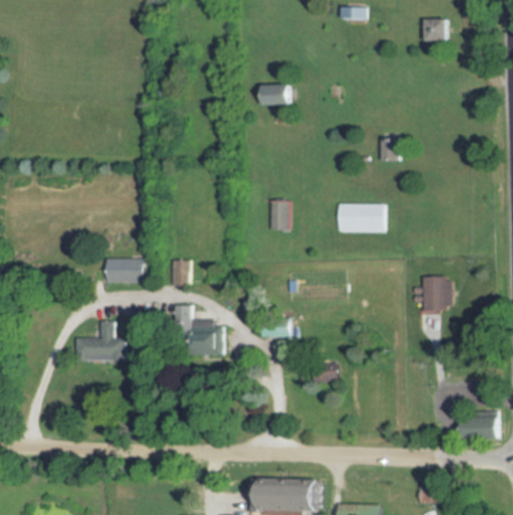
[(450,40),(450,19),(425,19),(425,40),(450,40)]
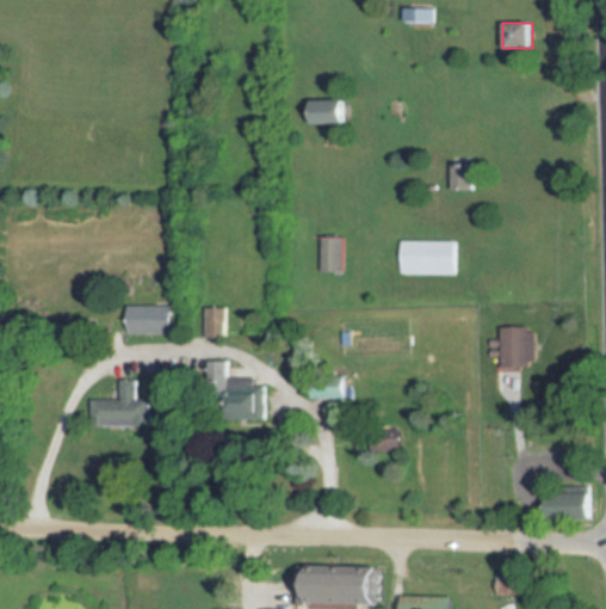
[(346,125),(346,99),(309,99),(309,125),(346,125)]
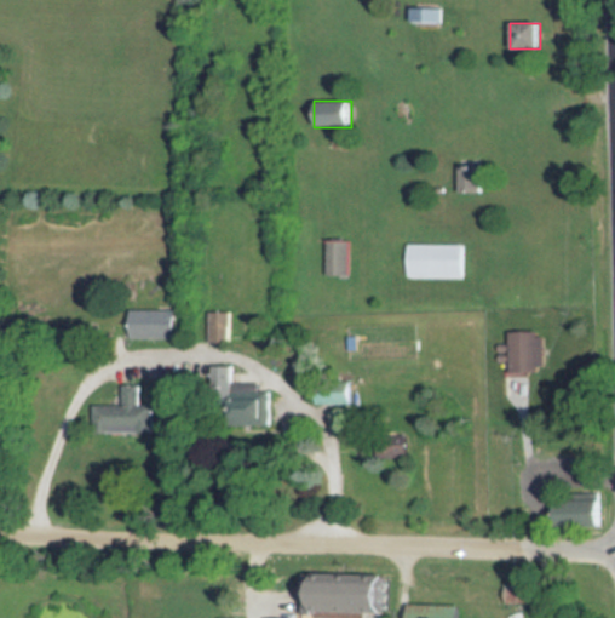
[(480,166),(457,166),(457,195),(480,195),(480,166)]
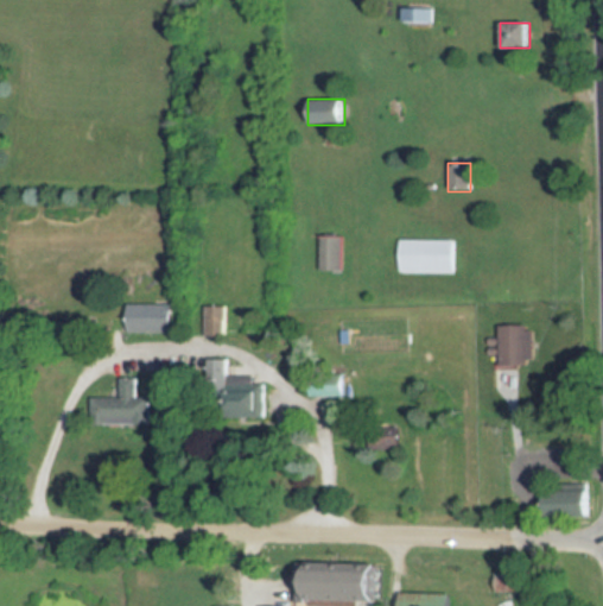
[(316,235),(316,272),(336,272),(337,235),(316,235)]
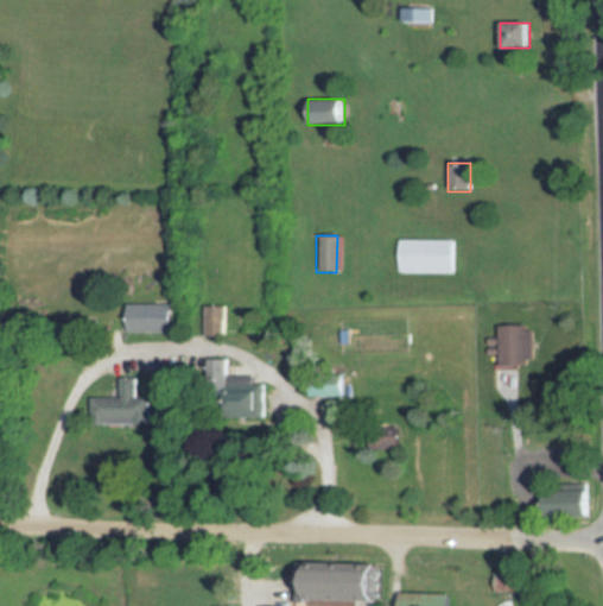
[(397,239),(397,275),(449,275),(449,239),(397,239)]
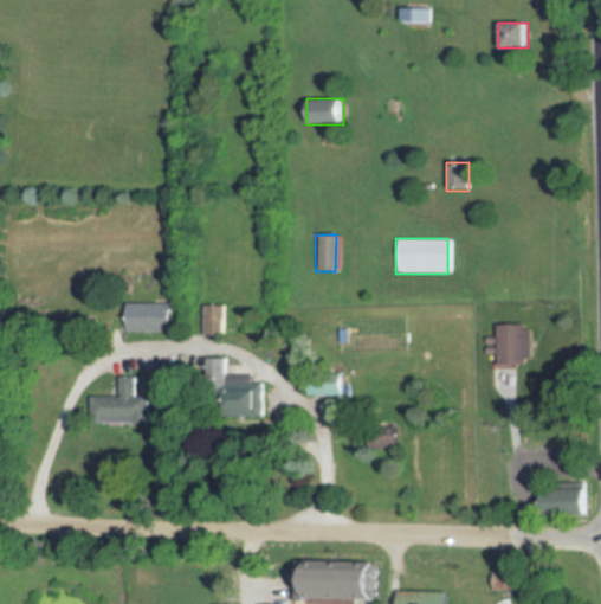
[(168,333),(168,303),(123,303),(123,333),(168,333)]
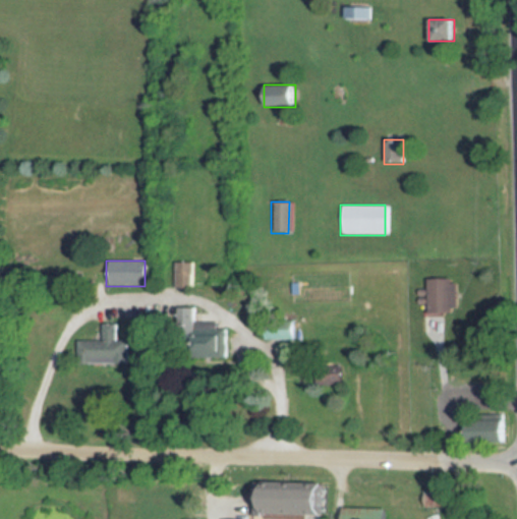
[(189,289),(189,263),(173,263),(173,289),(189,289)]
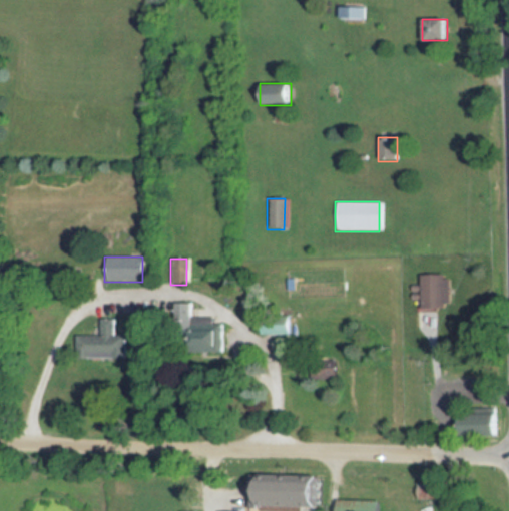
[(440,274),(442,308),(417,308),(416,275),(440,274)]
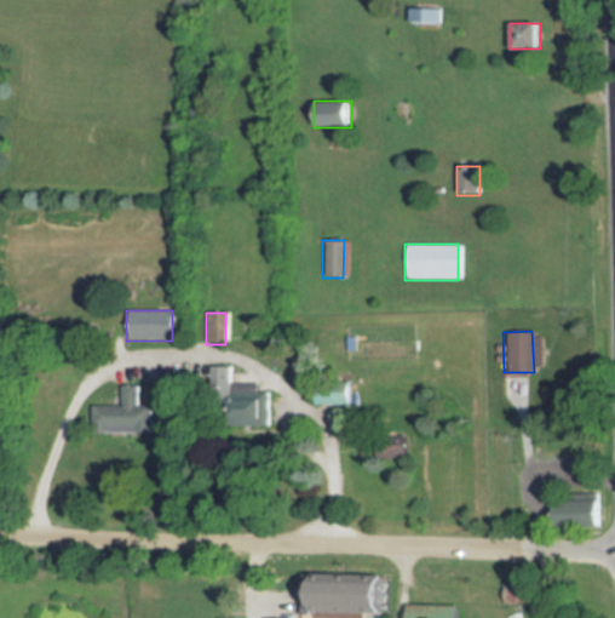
[(212,368),(212,395),(231,395),(231,368),(212,368)]
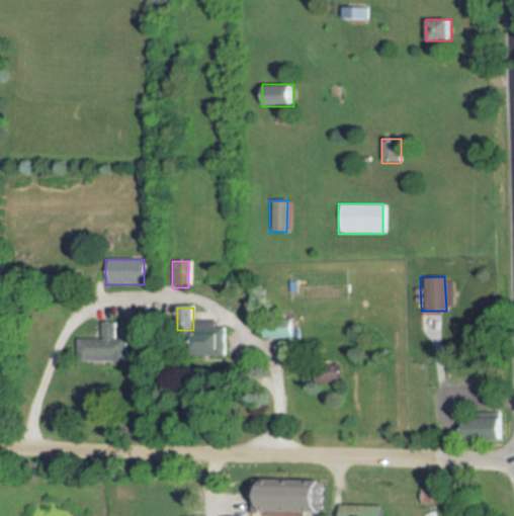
[(126,362),(126,339),(115,339),(115,323),(101,323),(101,339),(77,340),(77,362),(126,362)]
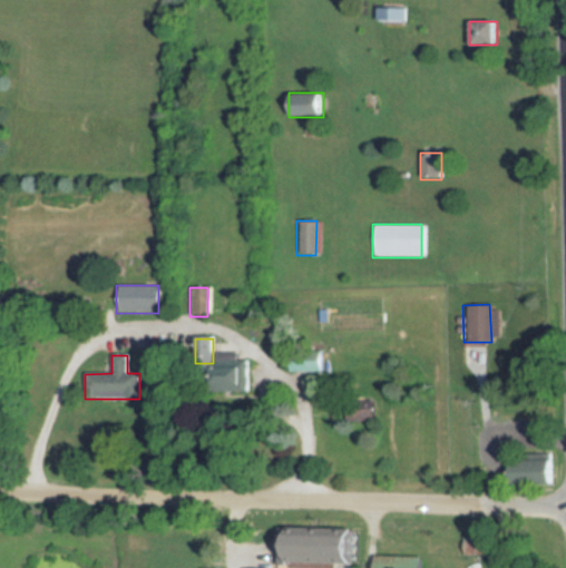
[(553,485),(553,461),(518,461),(518,485),(553,485)]
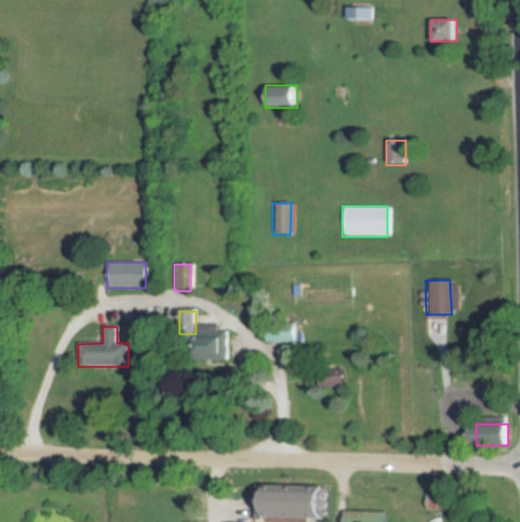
[(247,481),(245,511),(245,519),(222,519),(222,521),(326,521),(326,483),(247,481)]
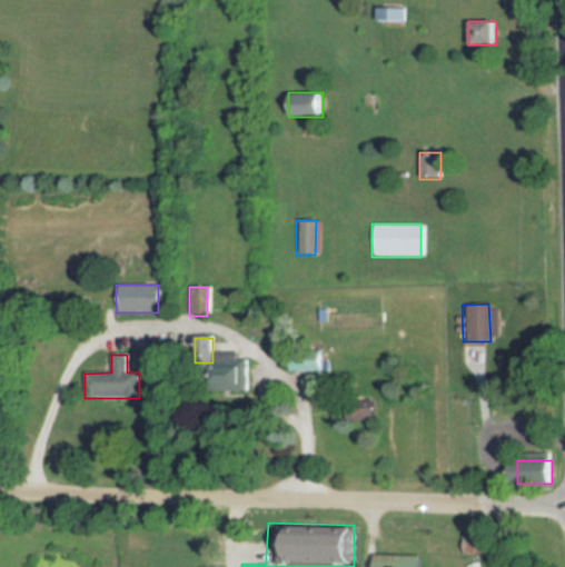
[(463,537),(463,555),(491,555),(489,537),(463,537)]
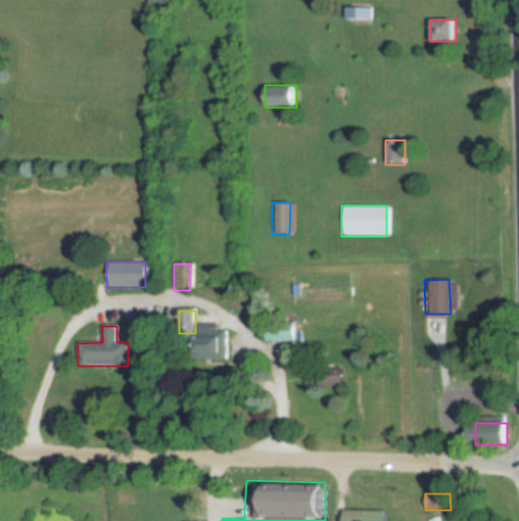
[(341,511),(341,520),(383,520),(384,512),(341,511)]
